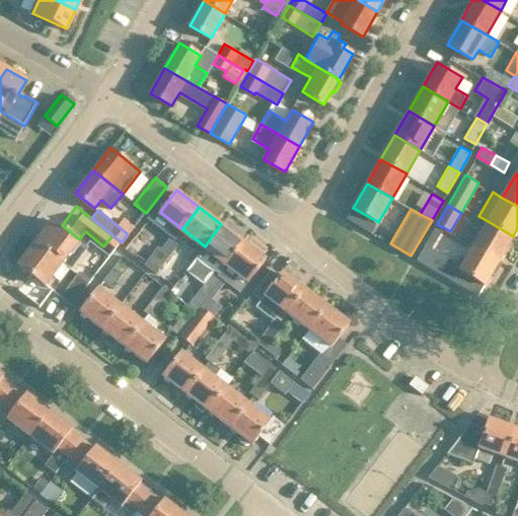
[(43,226),(33,239),(38,242),(62,262),(67,265),(84,242),(79,239),(62,225),(53,219),(46,228),(43,226)]
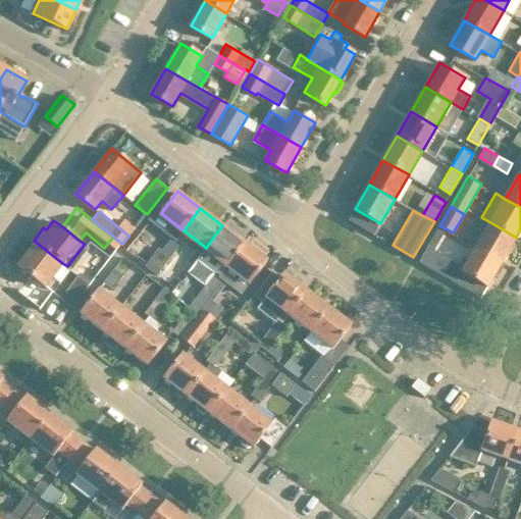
[(490,222),(476,247),(502,262),(516,238),(490,222)]
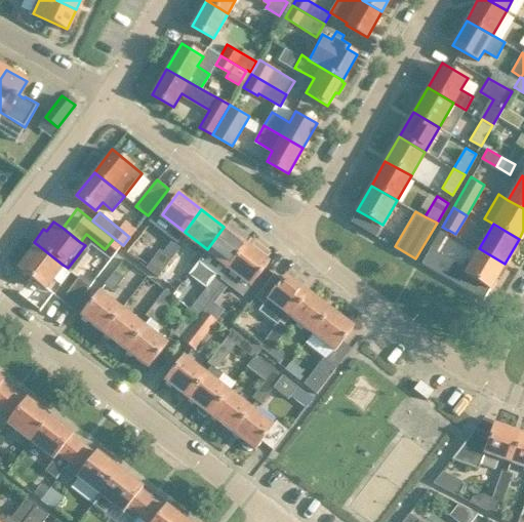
[(199,259),(216,273),(216,274),(217,273),(222,276),(230,267),(246,244),(224,227),(207,249),(199,259)]
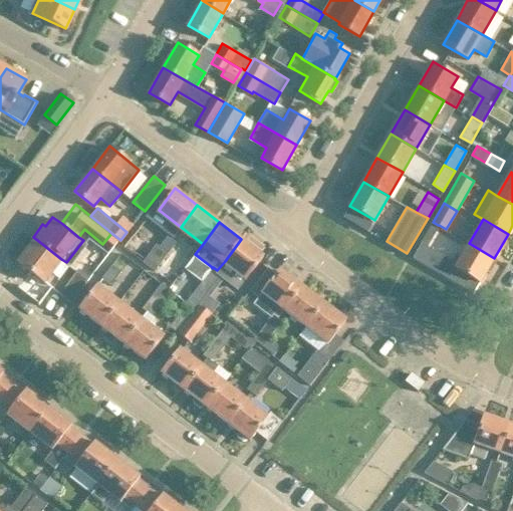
[(438,225),(433,222),(413,257),(441,273),(449,258),(427,245),(438,225)]
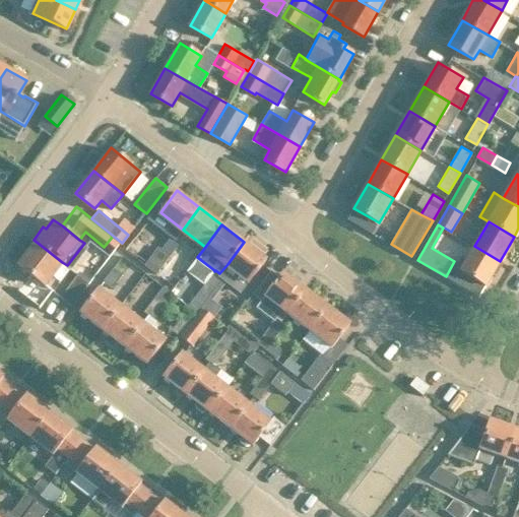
[(171,235),(160,249),(169,256),(180,241),(171,235)]
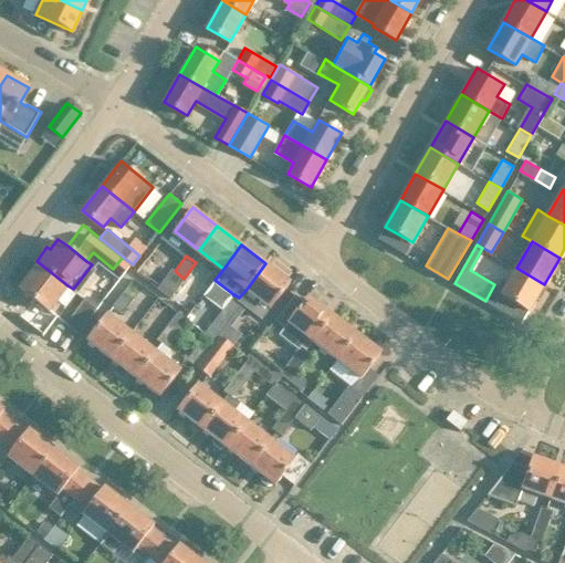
[(265,263),(248,288),(272,306),(290,282),(265,263)]
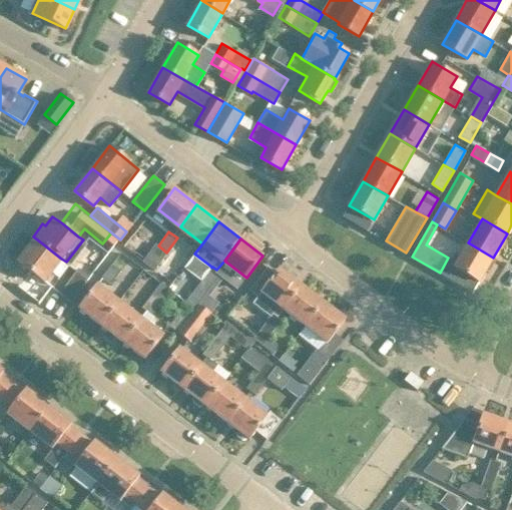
[(61,259),(37,239),(28,251),(26,250),(19,262),(44,281),(61,259)]
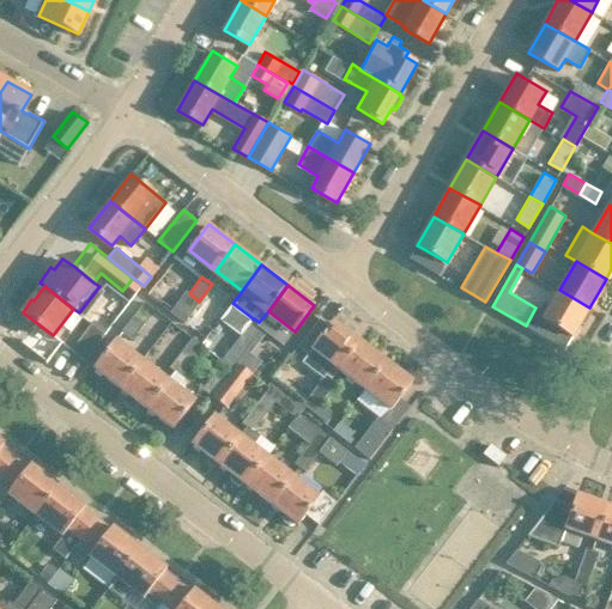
[(589,308),(559,290),(543,318),(573,336),(581,322),(585,324),(593,311),(588,309),(589,308)]
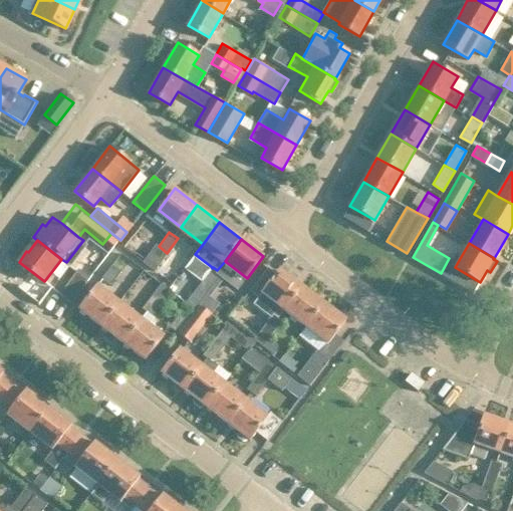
[(167,253),(159,246),(156,244),(144,259),(155,268),(159,264),(167,253)]
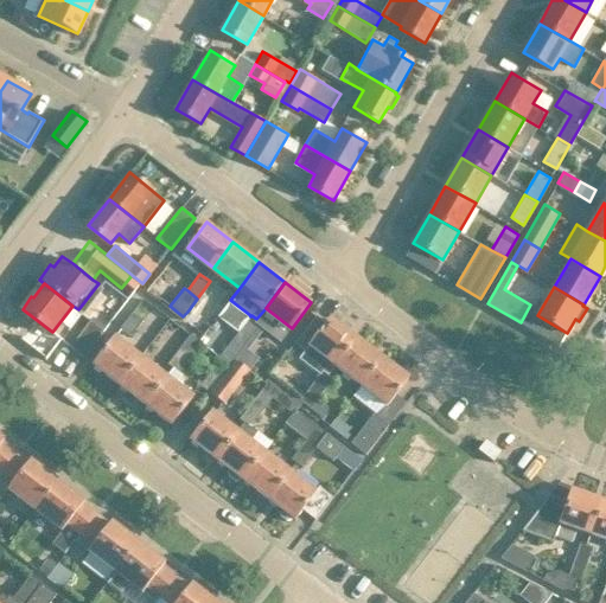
[(134,312),(122,326),(132,333),(144,319),(134,312)]
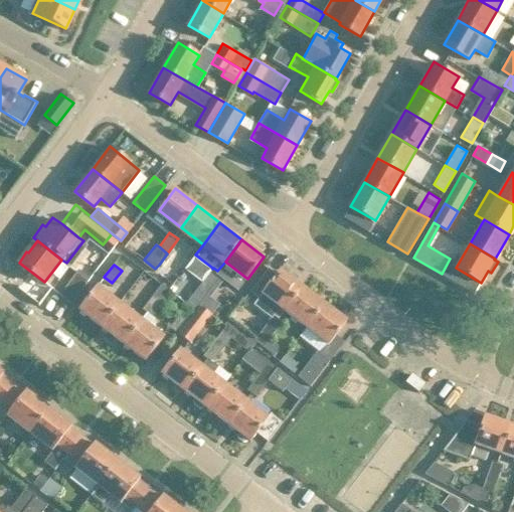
[(212,268),(202,281),(211,287),(221,274),(217,271),(213,268),(212,269),(212,268)]
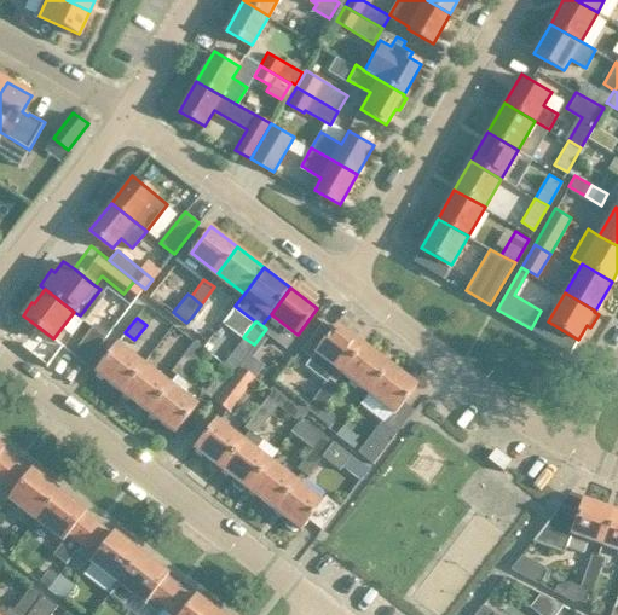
[(335,381),(342,371),(364,343),(336,323),(305,365),(325,379),(329,376),(335,381)]
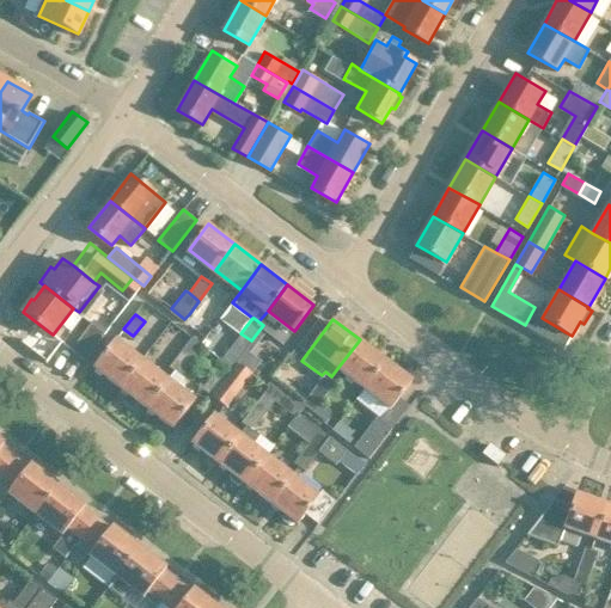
[(72,349),(85,358),(105,332),(92,323),(72,349)]
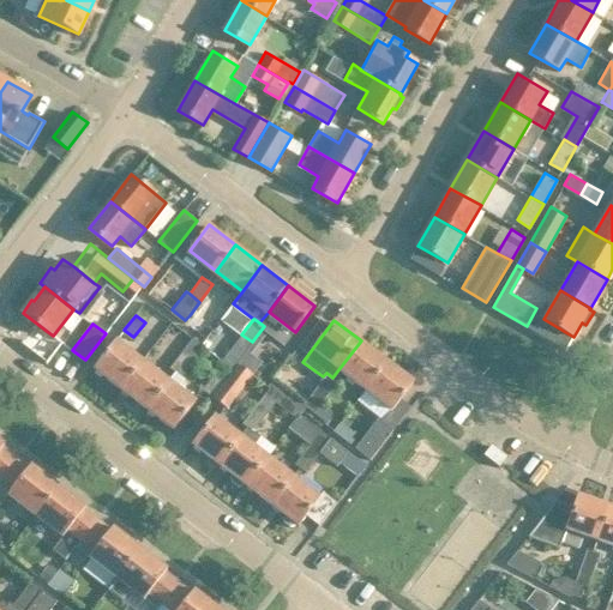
[(252,342),(241,334),(222,358),(232,367),(252,342)]
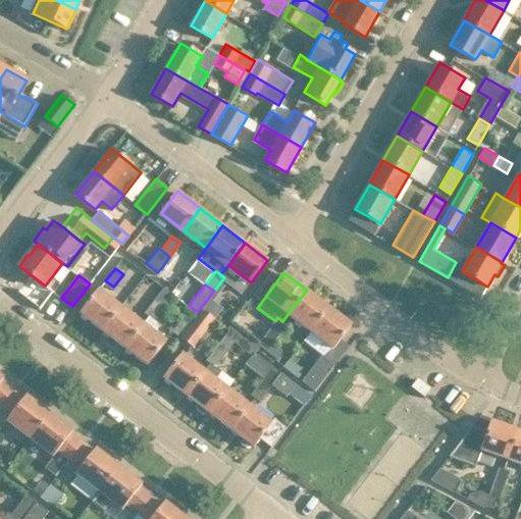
[(164,286),(155,297),(164,304),(172,292),(164,286)]
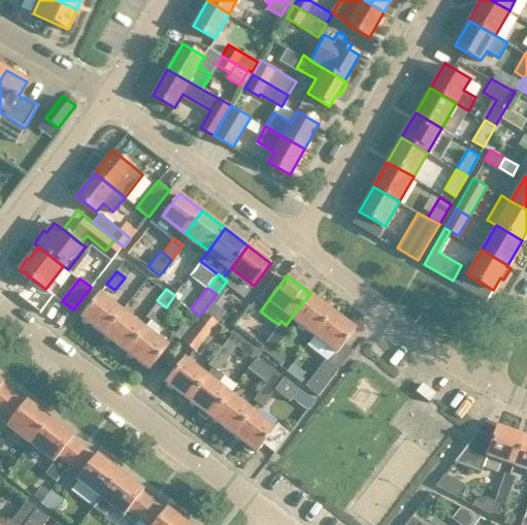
[(81,316),(104,334),(123,309),(100,292),(81,316)]
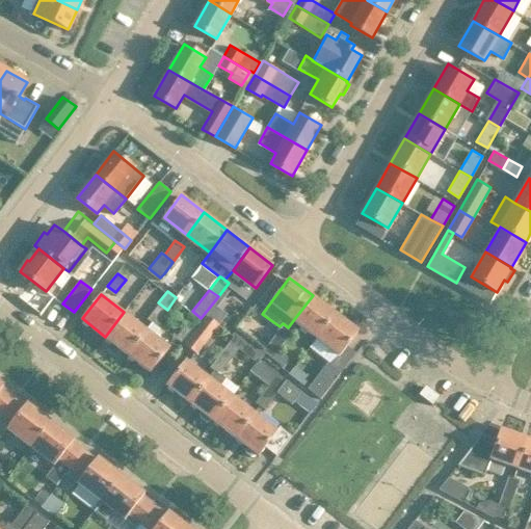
[(313,295),(294,319),(317,337),(335,313),(313,295)]
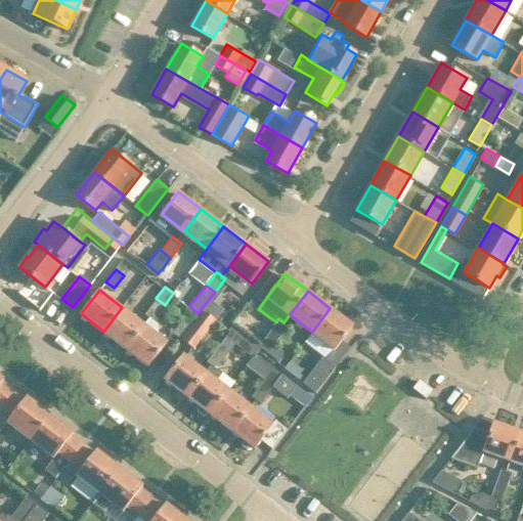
[(144,313),(149,317),(150,316),(154,318),(165,305),(156,298),(144,313)]
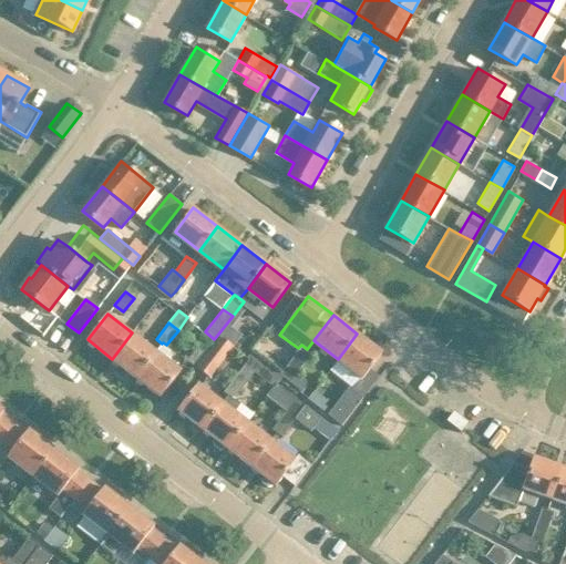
[(112,359),(136,377),(156,351),(132,332),(112,359)]
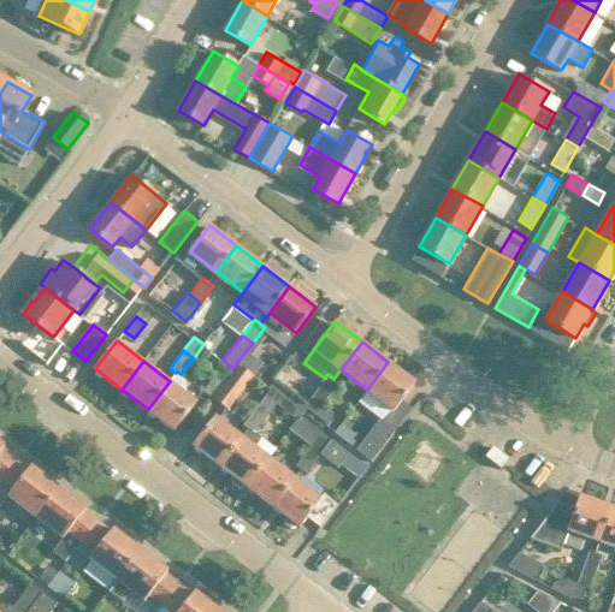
[(388,362),(367,390),(394,410),(415,382),(388,362)]
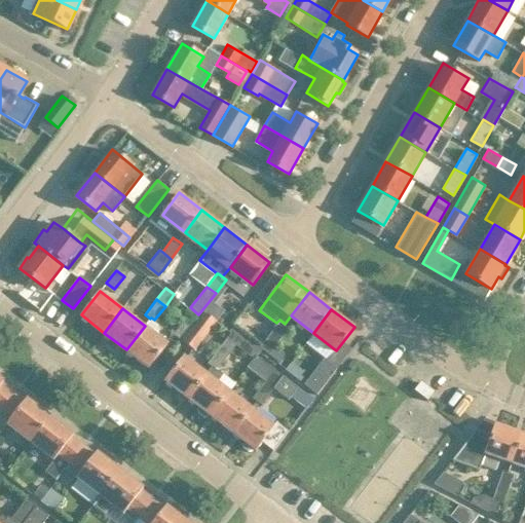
[(195,325),(183,340),(194,348),(216,320),(204,310),(194,324),(195,325)]
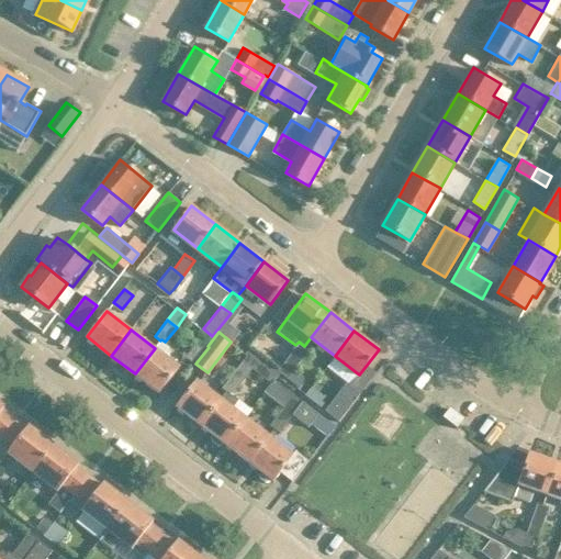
[(184,355),(195,364),(209,347),(208,346),(198,338),(184,355)]
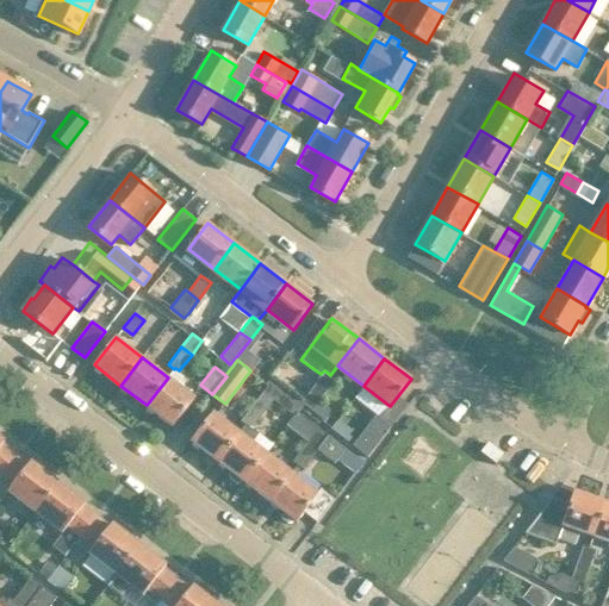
[(168,378),(147,405),(173,425),(194,398),(181,387),(185,383),(184,375),(179,372),(179,370),(175,368),(174,369),(168,378)]
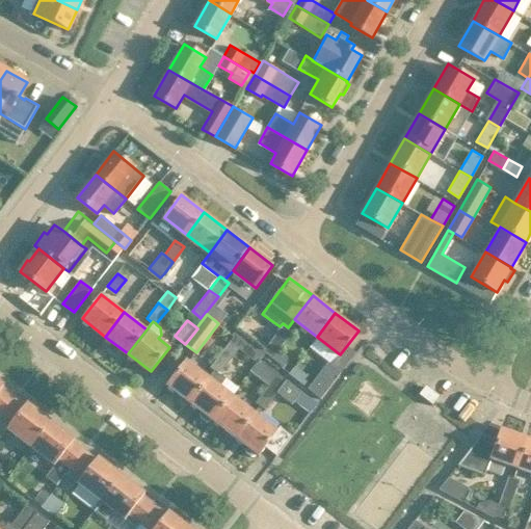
[(271,338),(281,344),(292,329),(288,327),(283,323),(280,326),(271,338)]
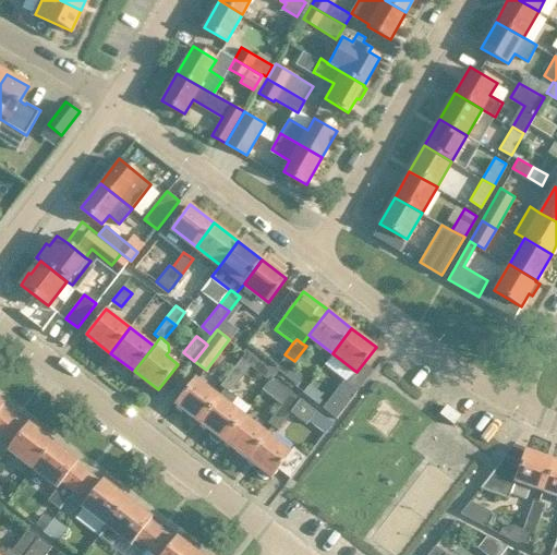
[(231,368),(241,375),(250,364),(268,378),(263,387),(264,387),(271,376),(278,369),(276,366),(249,345),(244,350),(251,354),(246,360),(241,356),(231,368)]
